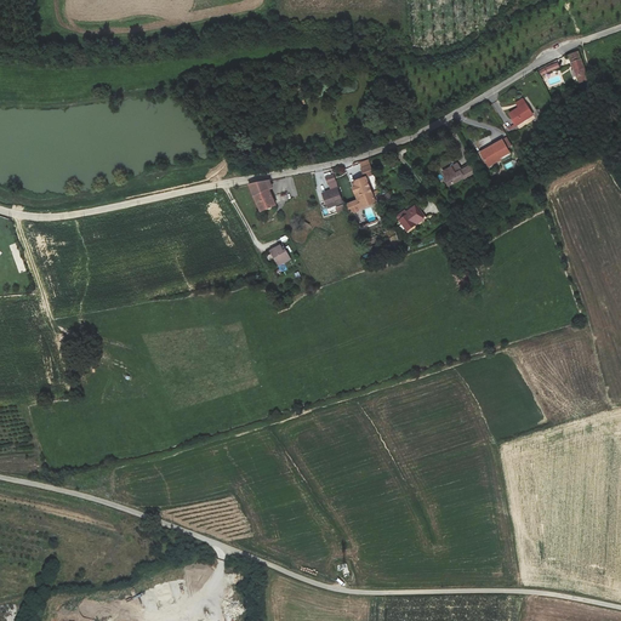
[(579,51),(569,55),(579,83),(588,78),(579,51)]
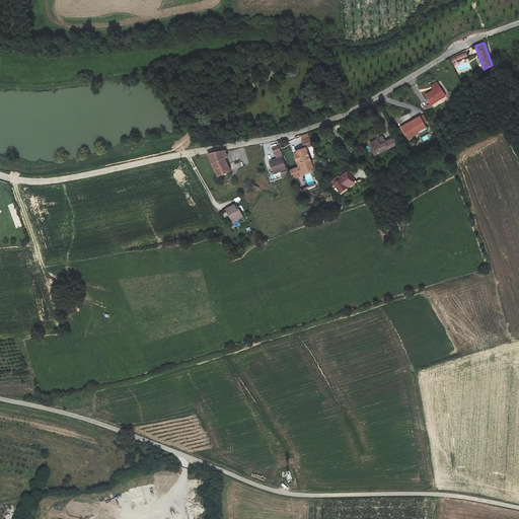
[(450,60),(453,64),(457,61),(467,57),(466,53),(455,57),(450,60)]
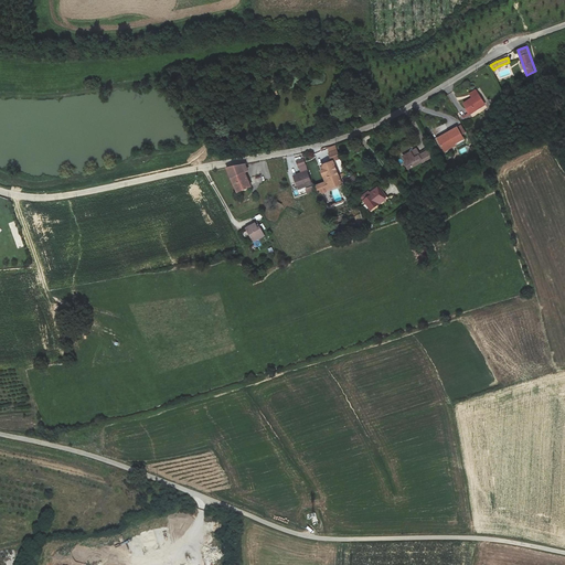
[(486,104),(476,89),(470,93),(472,97),(464,103),(470,114),(486,104)]
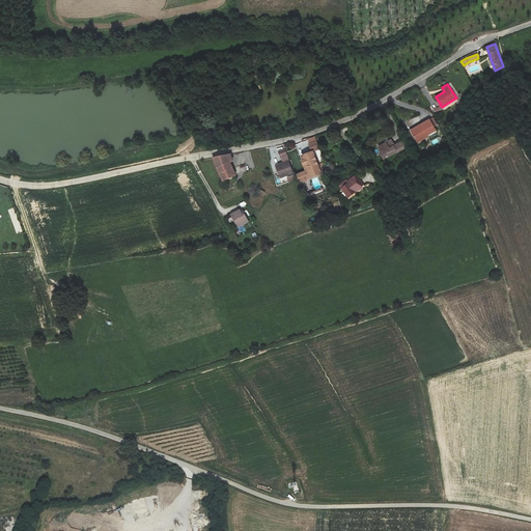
[(432,117),(411,131),(418,143),(427,137),(427,136),(436,131),(434,127),(437,124),(432,117)]
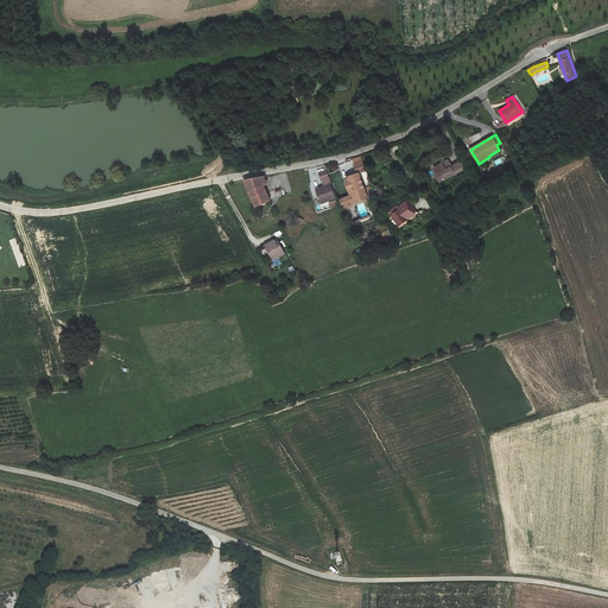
[(358,173),(358,175),(366,171),(360,157),(352,159),(358,173)]
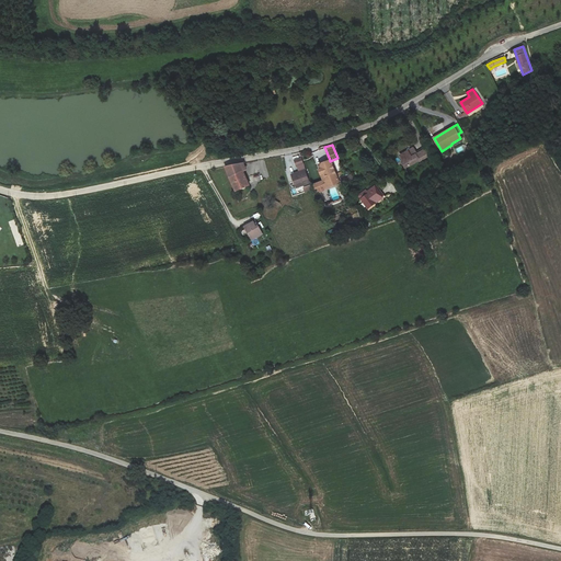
[(413,148),(400,156),(403,161),(402,162),(405,168),(419,161),(419,162),(428,157),(424,148),(415,152),(413,148)]
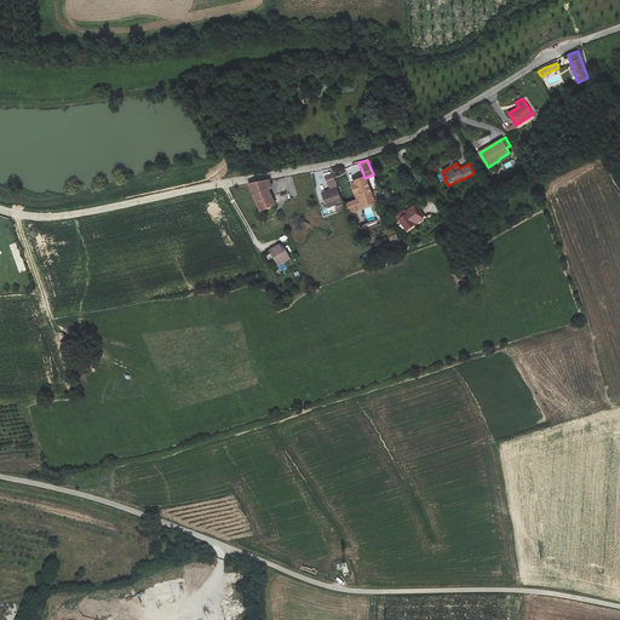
[(327,208),(343,202),(333,174),(326,177),(331,190),(321,193),(327,208)]
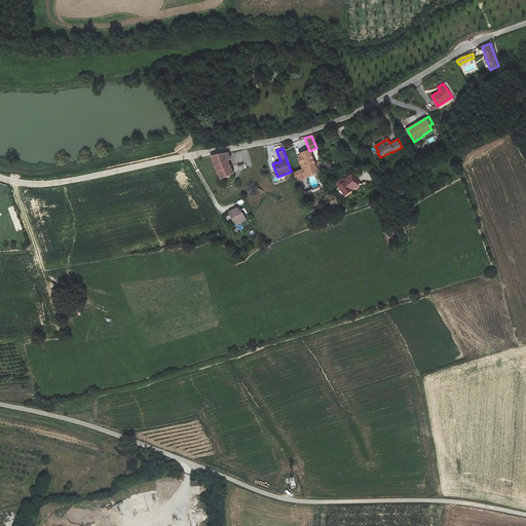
[(309,150),(299,154),(301,158),(299,159),(302,170),(293,173),(296,181),(318,173),(309,151),(309,150)]
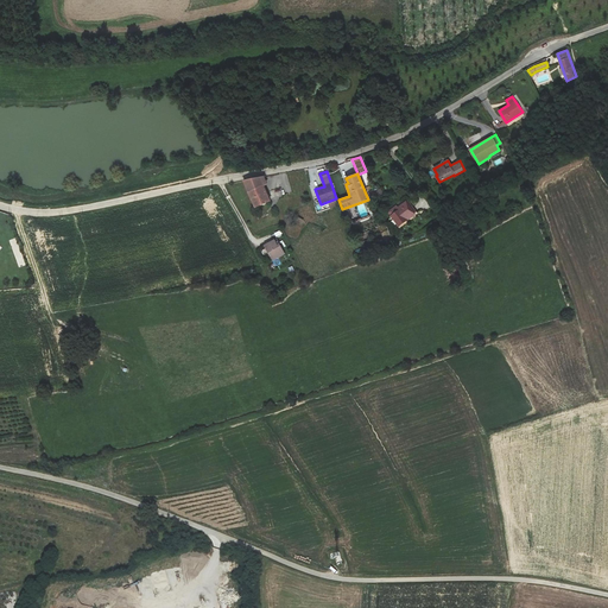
[(247,190),(263,185),(266,184),(263,177),(249,179),(242,182),(247,190)]
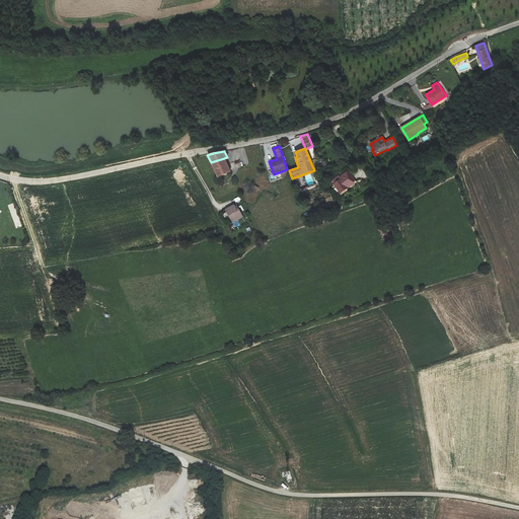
[(224,158),(211,162),(218,177),(231,173),(224,158)]
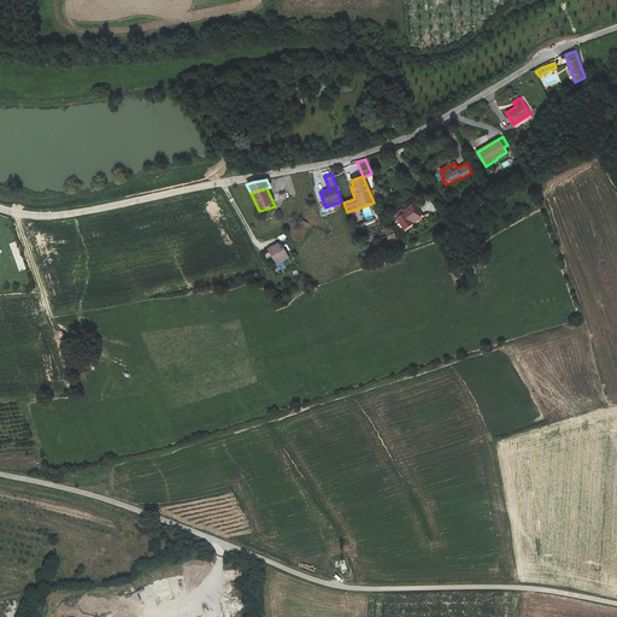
[(403,209),(394,215),(405,230),(423,217),(413,204),(404,211),(403,209)]
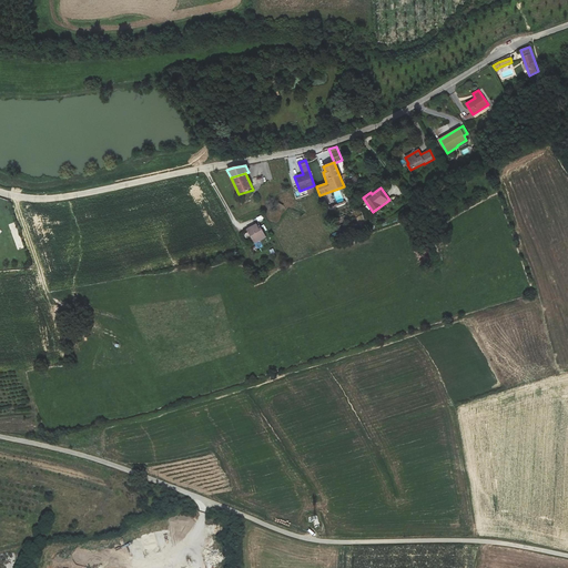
[(17,250),(23,249),(16,222),(9,224),(17,250)]
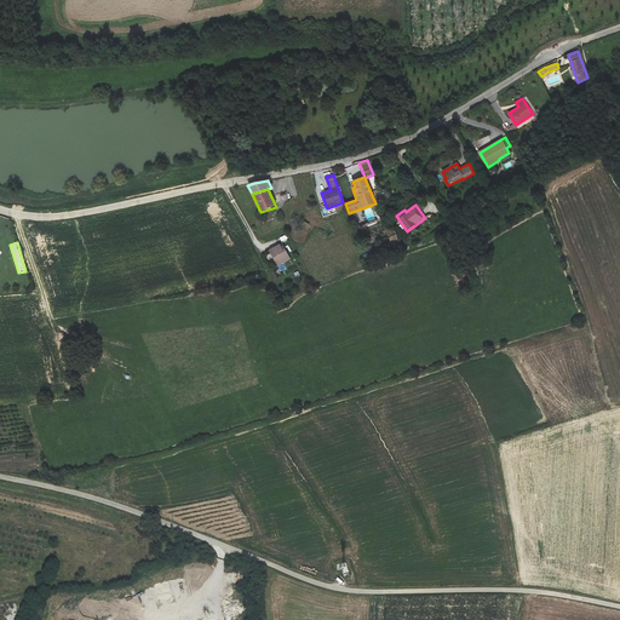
[(291,259),(285,246),(281,248),(280,245),(270,250),(279,265),(291,259)]
